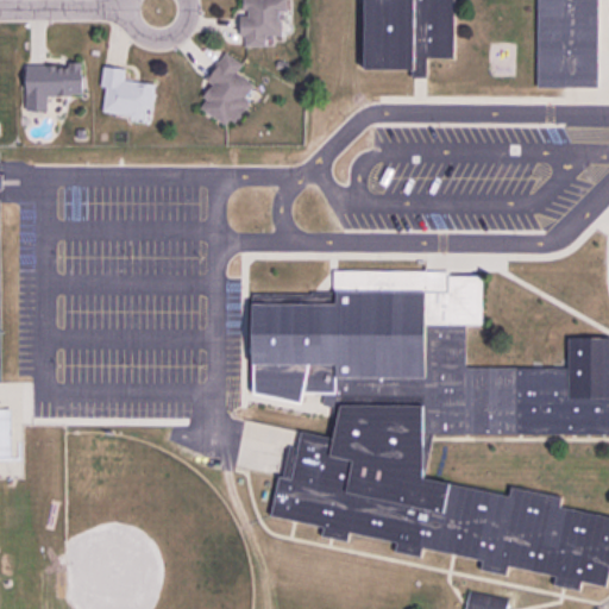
[(244,0),(288,0),(288,10),(287,10),(287,22),(289,22),(290,23),(292,24),(293,26),(293,29),(292,30),(290,32),(289,33),(287,33),(282,33),(265,35),(265,45),(246,46),(245,36),(242,36),(242,16),(249,16),(249,8),(244,8),(244,0)]
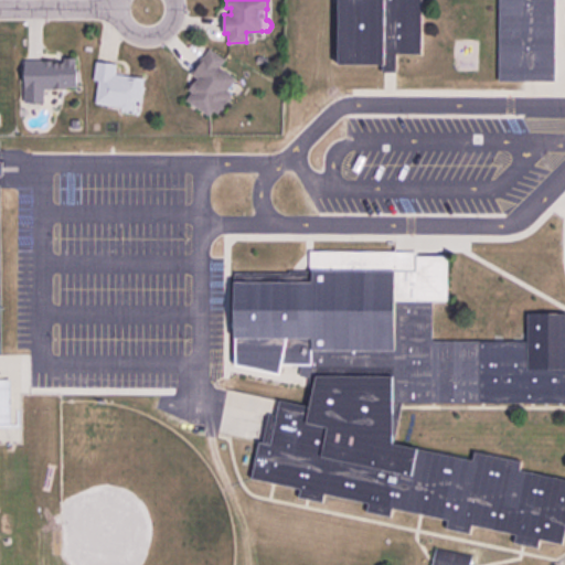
[(555,0),(555,80),(500,78),(500,0),(420,0),(420,52),(397,52),(397,71),(384,71),(384,64),(341,63),(341,0),(555,0)]
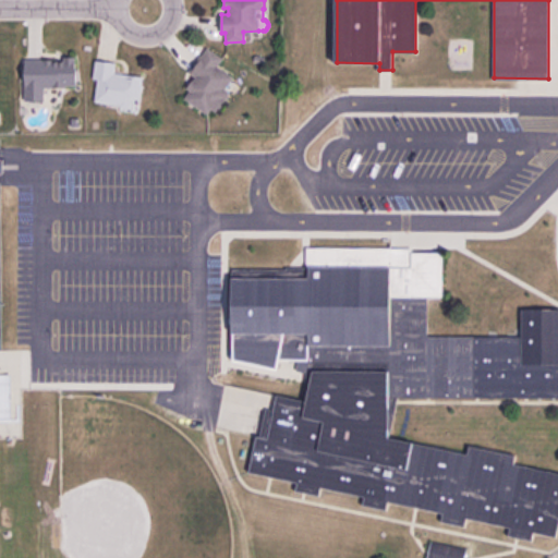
[(208,48),(222,58),(217,67),(232,76),(223,88),(230,93),(217,111),(211,107),(207,114),(185,99),(191,92),(187,89),(195,77),(189,73),(201,56),(202,57),(208,48)]
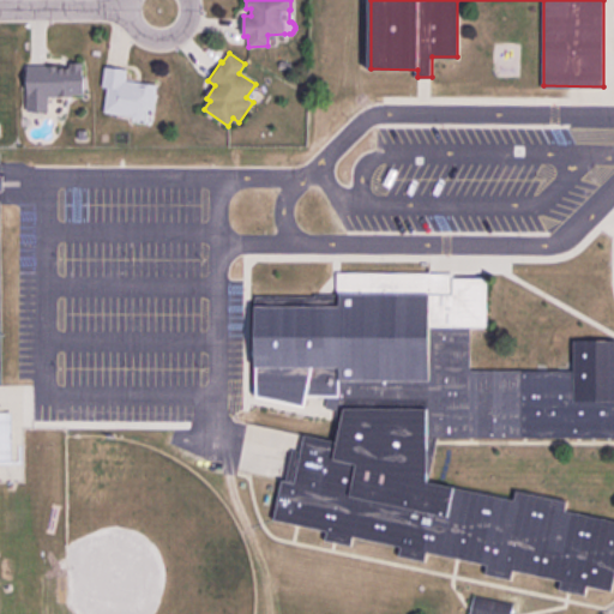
[(28,65),(28,109),(48,109),(48,95),(74,96),(74,92),(83,92),(84,64),(70,64),(70,66),(28,65)]
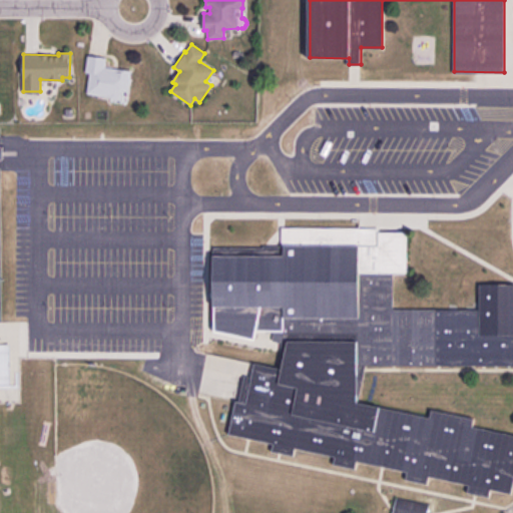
[(88,55),(85,71),(90,72),(87,92),(110,95),(110,97),(118,98),(120,87),(129,89),(131,71),(104,67),(105,58),(88,55)]
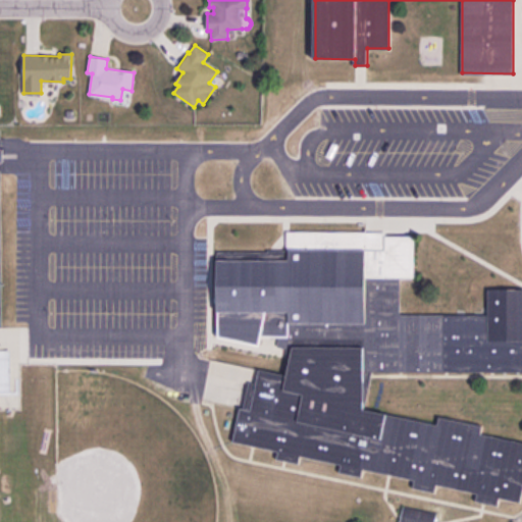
[(521,491),(520,502),(499,497),(498,505),(477,500),(479,491),(436,481),(434,491),(413,486),(415,478),(363,467),(361,476),(341,471),(342,463),(301,454),(299,463),(277,458),(279,450),(233,439),(240,410),(244,410),(250,382),(257,383),(260,369),(289,375),(288,311),(218,312),(218,253),(286,252),(286,231),(383,230),(383,238),(415,238),(415,276),(399,276),(399,316),(489,316),(489,291),(521,290),(521,491)]
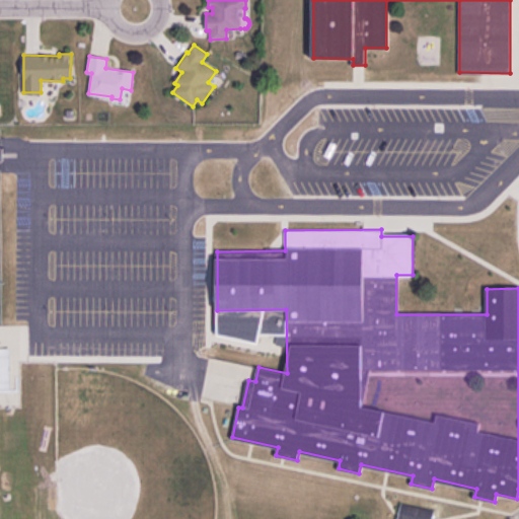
[(400,503),(396,518),(431,518),(433,510),(400,503)]
